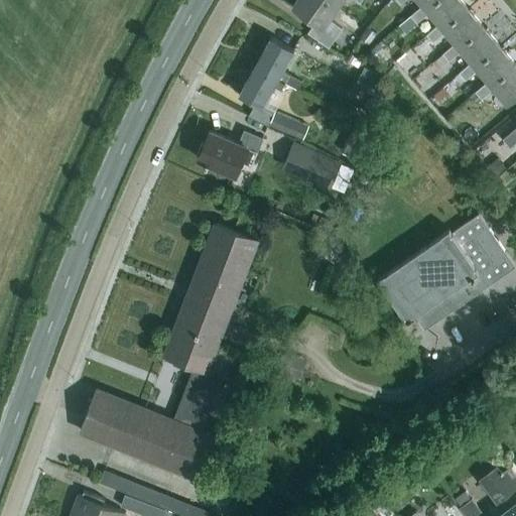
[(307,32),(329,46),(342,28),(330,19),(342,0),(296,0),(292,6),(315,22),(307,32)]
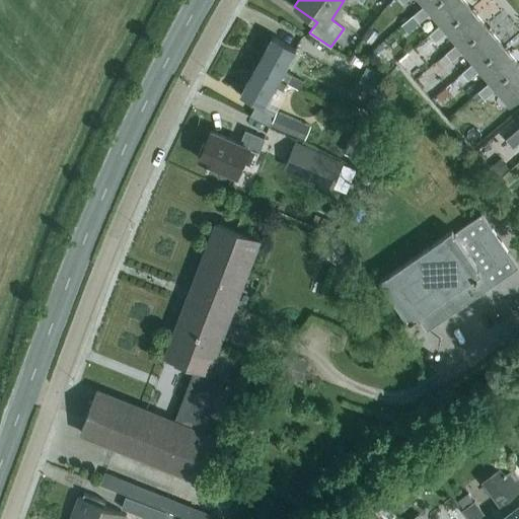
[(442,23),(444,25),(468,5),(464,0),(435,0),(428,7),(426,4),(413,15),(400,24),(408,32),(419,22),(432,11),(442,23)]
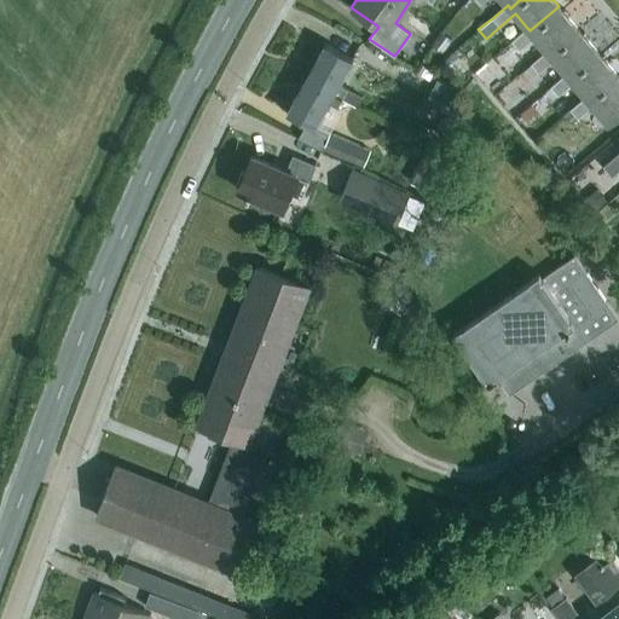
[(527,28),(512,41),(519,50),(534,36),(547,51),(549,53),(579,29),(559,6),(530,30),(527,28)]
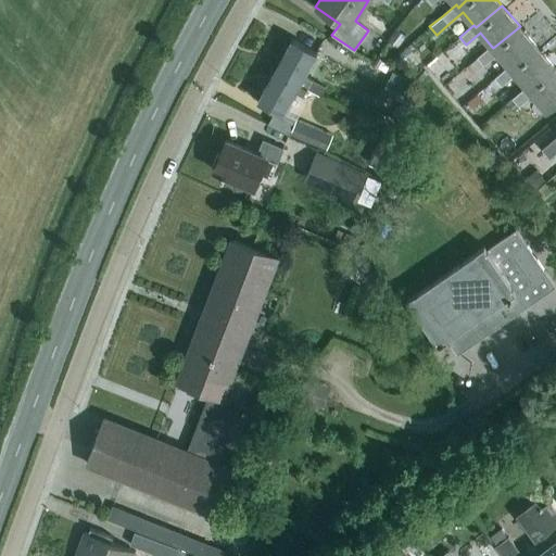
[(493,48),(491,46),(469,64),(476,72),(497,53),(508,66),(510,68),(538,47),(520,26),(493,48)]
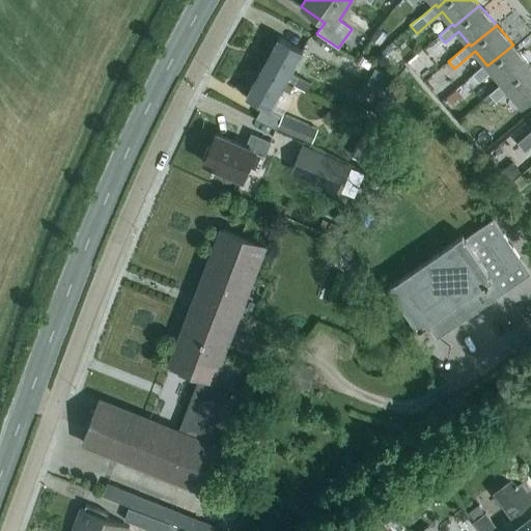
[(380,45),(388,33),(379,26),(369,36),(380,45)]
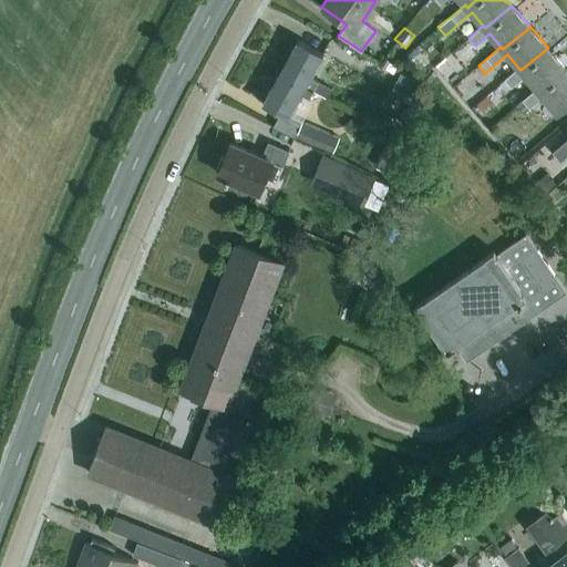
[(313,90),(318,81),(310,76),(322,54),(298,40),(281,71),(313,90)]
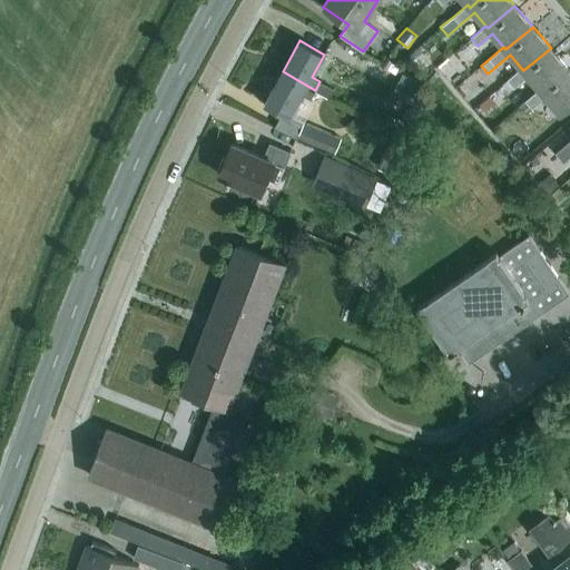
[(539,89),(541,91),(569,69),(551,48),(523,70),(521,68),(508,79),(514,87),(528,76),(539,89)]
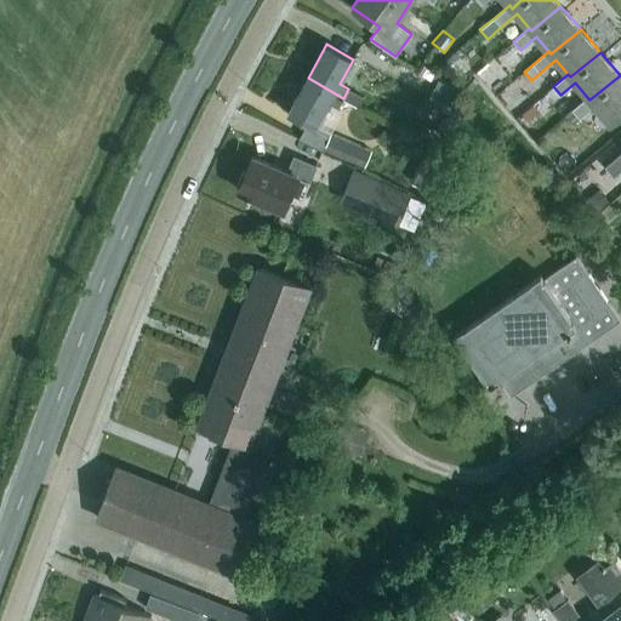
[(580,118),(594,106),(610,124),(620,114),(620,77),(620,75),(590,100),(587,97),(573,109),(580,118)]
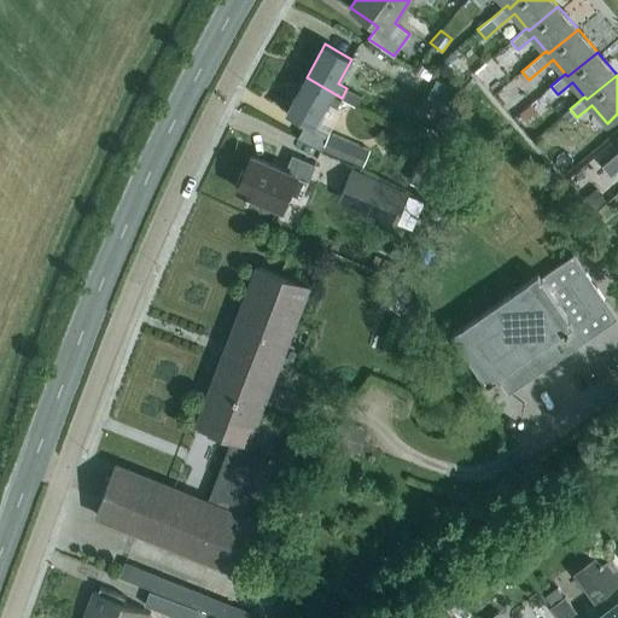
[(305,122),(297,138),(321,150),(322,149),(362,165),(371,149),(330,132),(328,134),(314,127),(328,103),(337,108),(342,98),(307,77),(287,112),(305,122)]
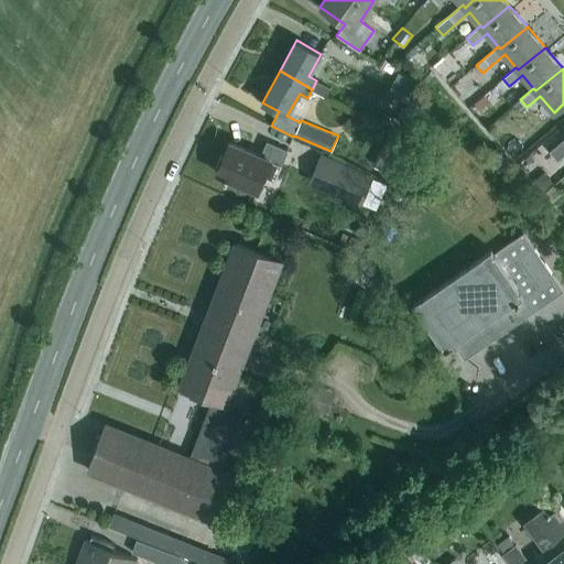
[(398,73),(388,93),(413,106),(424,86),(398,73)]
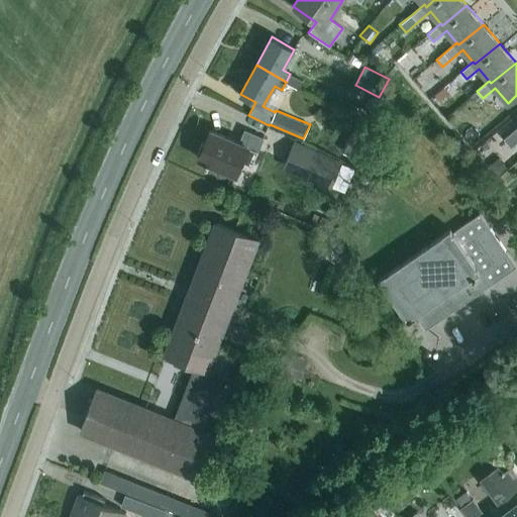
[(290,74),(286,82),(301,90),(305,82),(290,74)]
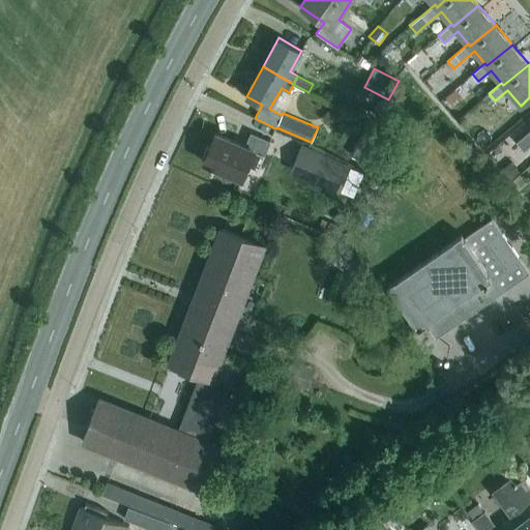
[(379,133),(365,125),(350,154),(363,162),(379,133)]
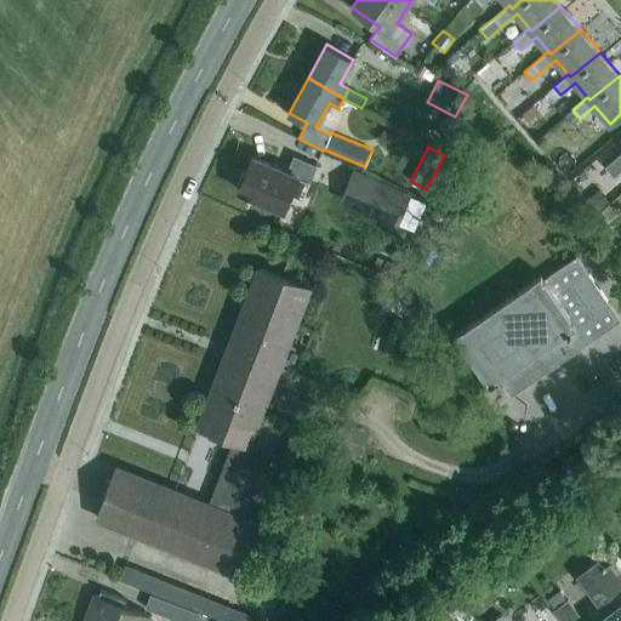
[(620,152),(605,166),(614,176),(620,170),(620,152)]
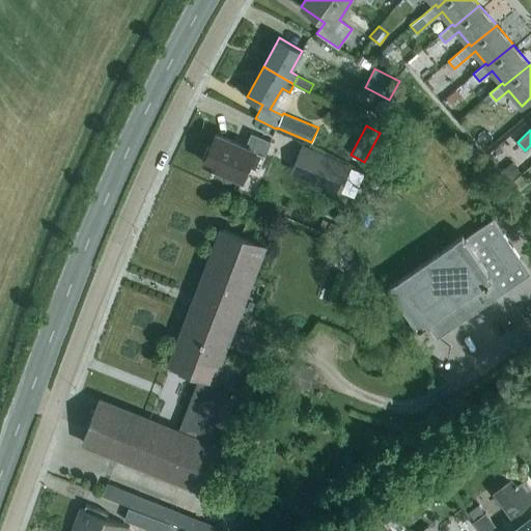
[(246,147),(216,134),(211,148),(207,147),(202,158),(205,159),(204,162),(243,178),(249,165),(258,169),(271,142),(252,134),(246,147)]
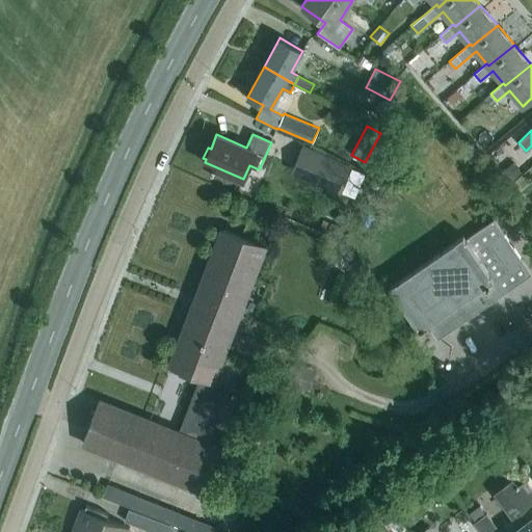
[(302,144),(291,173),(341,193),(342,191),(352,167),(353,165),(302,144)]
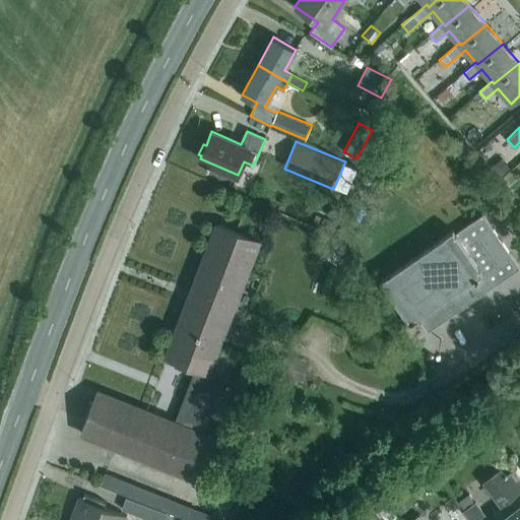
[(455,234),(453,230),(381,280),(410,323),(418,317),(429,331),(519,267),(482,214),(455,234)]
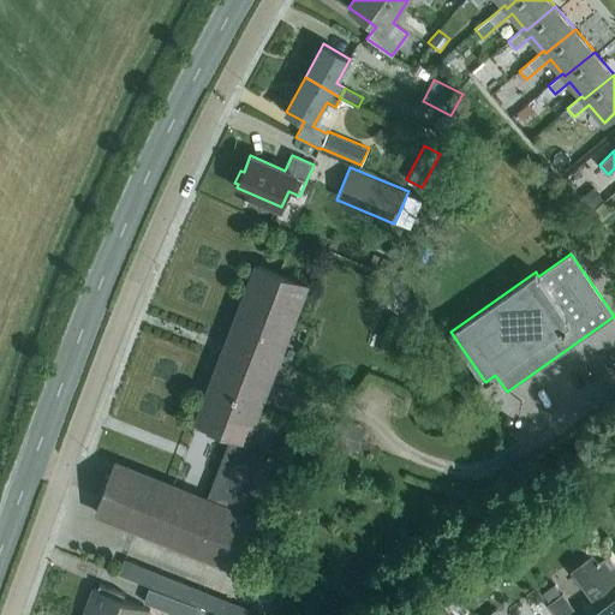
[(383,258),(380,268),(389,273),(394,262),(383,258)]
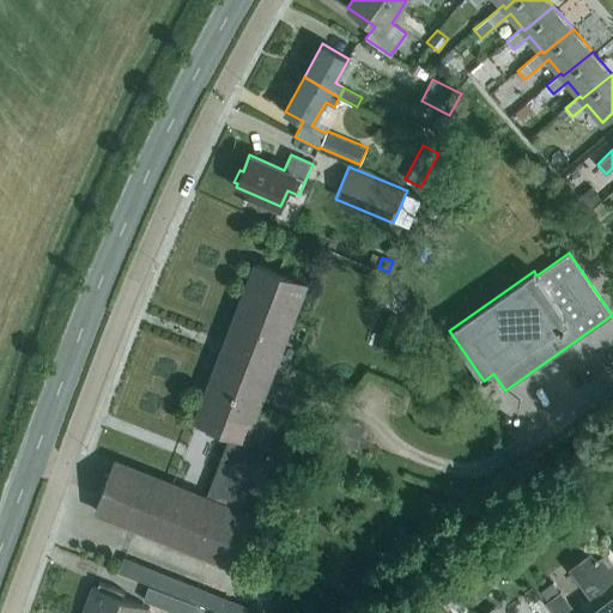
[(196,420),(231,435),(207,495),(115,461),(110,475),(105,473),(97,496),(102,497),(96,510),(234,565),(253,516),(240,511),(274,425),(256,418),(305,284),(256,265),(196,420)]
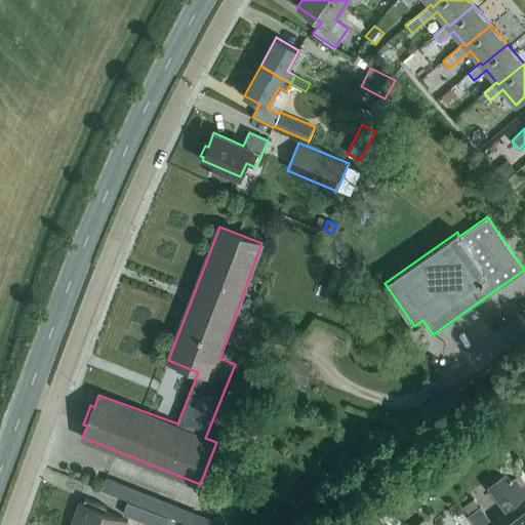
[(304,385),(311,365),(297,360),(296,363),(287,359),(280,375),(304,385)]
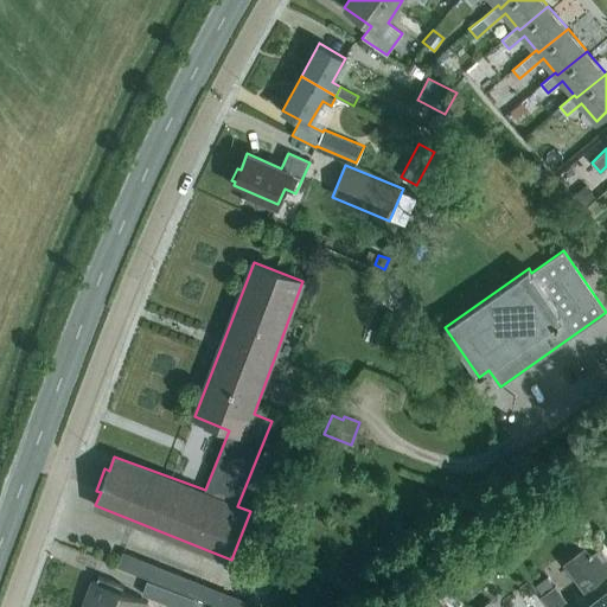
[(606,606),(606,557),(600,549),(592,554),(590,553),(589,554),(585,548),(566,563),(587,592),(577,599),(582,606),(606,606)]
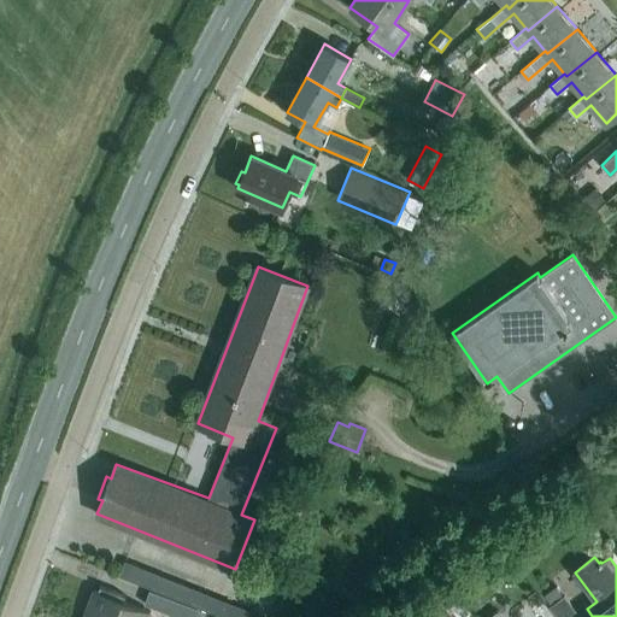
[(127,595),(100,586),(98,592),(94,591),(83,616),(148,616),(151,612),(124,601),(127,595)]
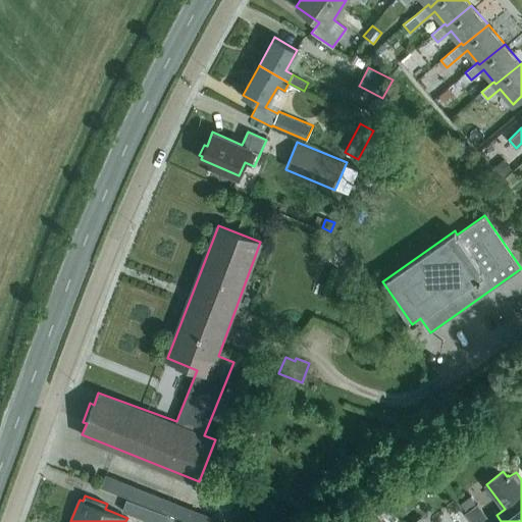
[(467,512),(466,513),(472,521),(490,521),(472,497),(461,504),(467,512)]
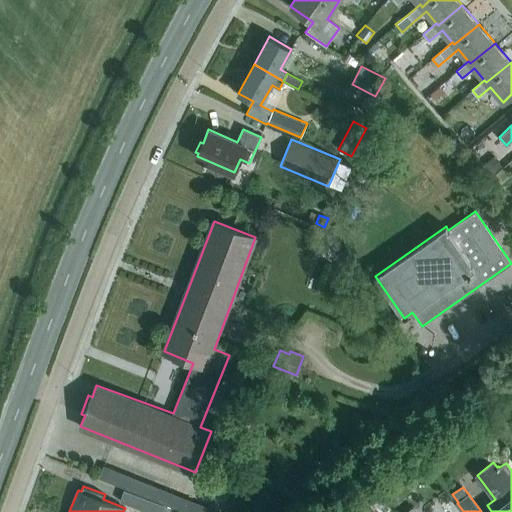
[(120,501),(148,511),(162,511),(165,505),(154,501),(124,490),(120,501)]
